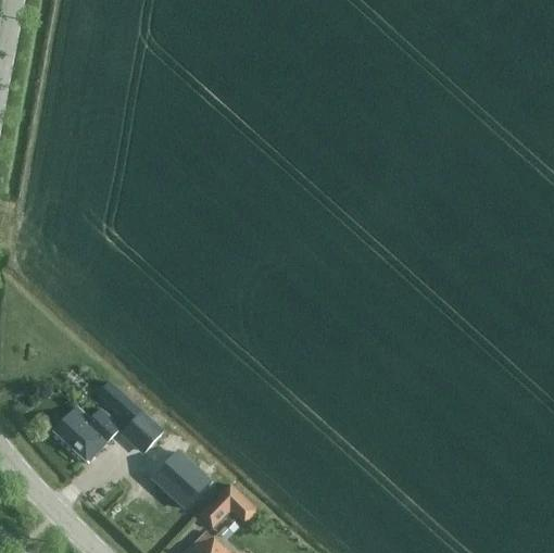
[(95,393),(128,424),(141,410),(108,379),(95,393)]
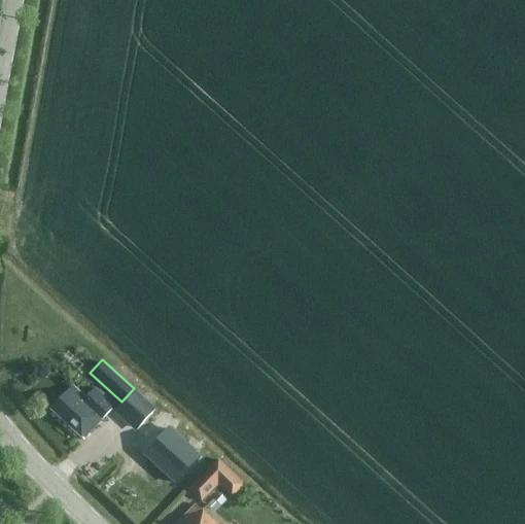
[(94,386),(84,396),(72,384),(49,408),(82,438),(101,418),(113,405),(94,386)]
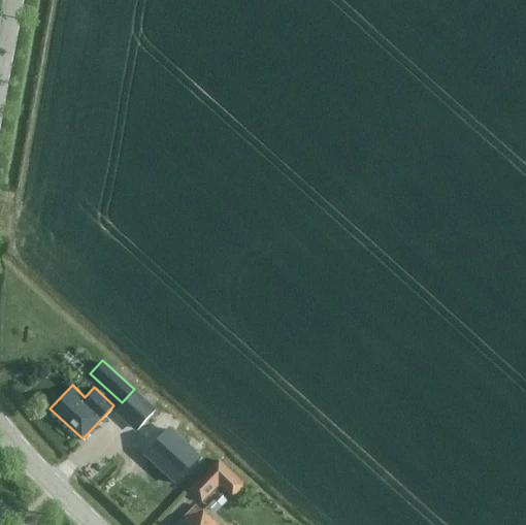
[(113,411),(135,430),(155,407),(134,389),(122,402),(113,411)]
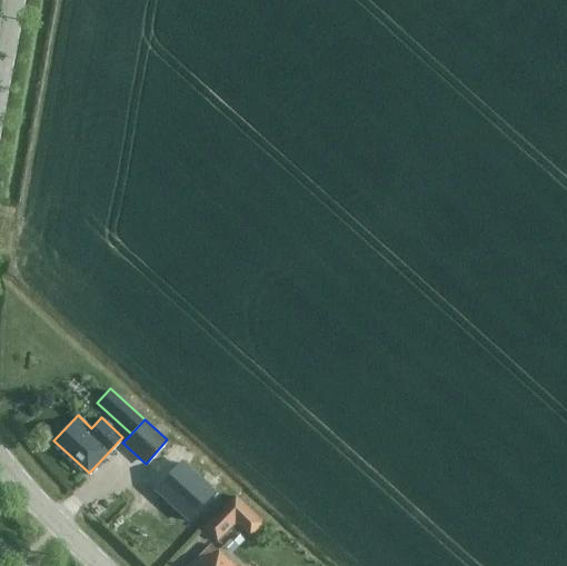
[(186,460),(157,490),(190,523),(219,493),(186,460)]
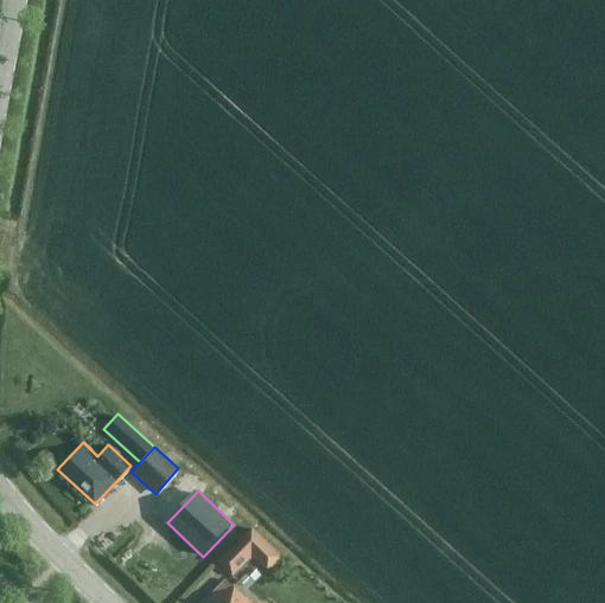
[(250,556),(266,570),(281,556),(250,525),(216,560),(231,576),(250,556)]
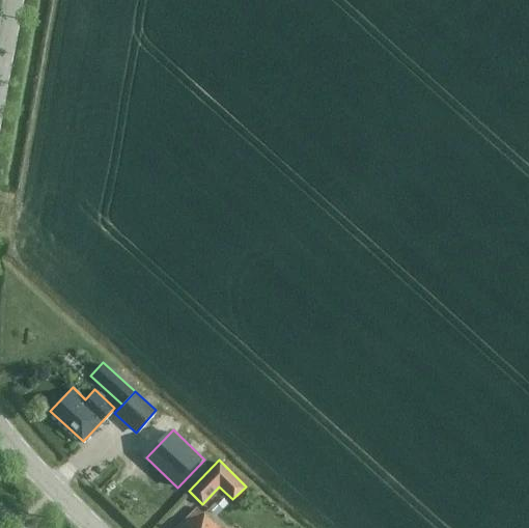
[(175,527),(218,527),(196,507),(175,527)]
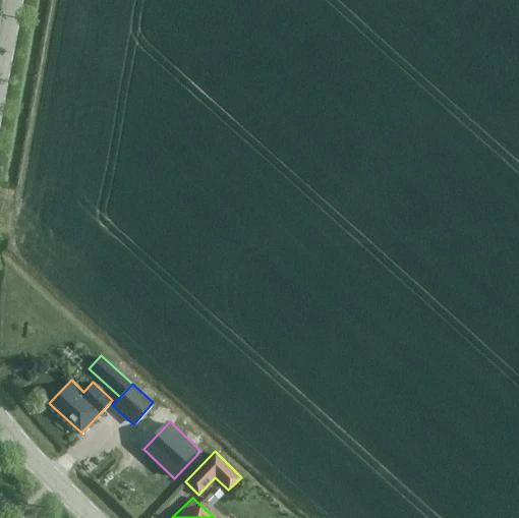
All buildings are outlined.
